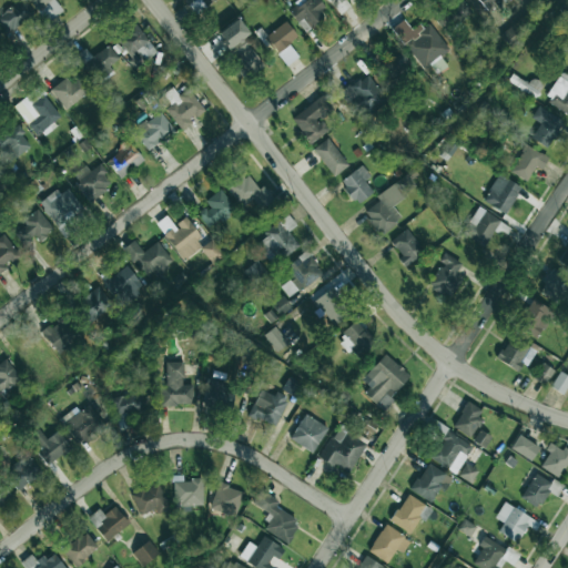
[(61,8),(54,0),(29,0),(40,12),(47,7),(53,14),(61,8)]
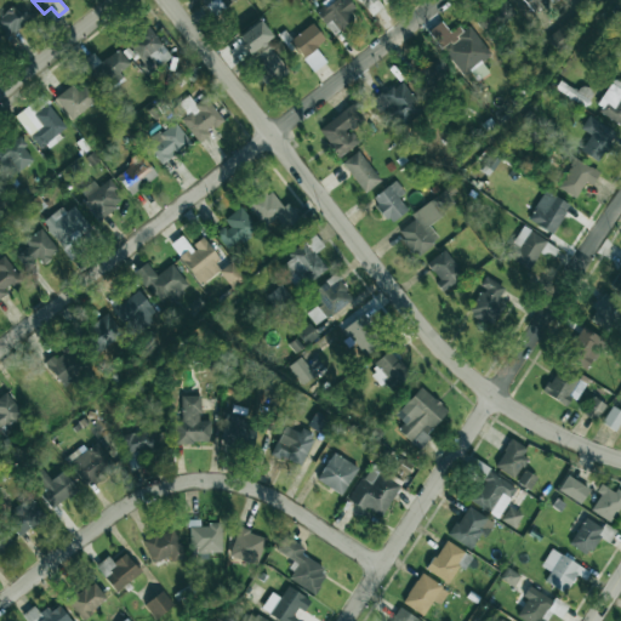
[(233,0),(201,0),(211,15),(233,0)]
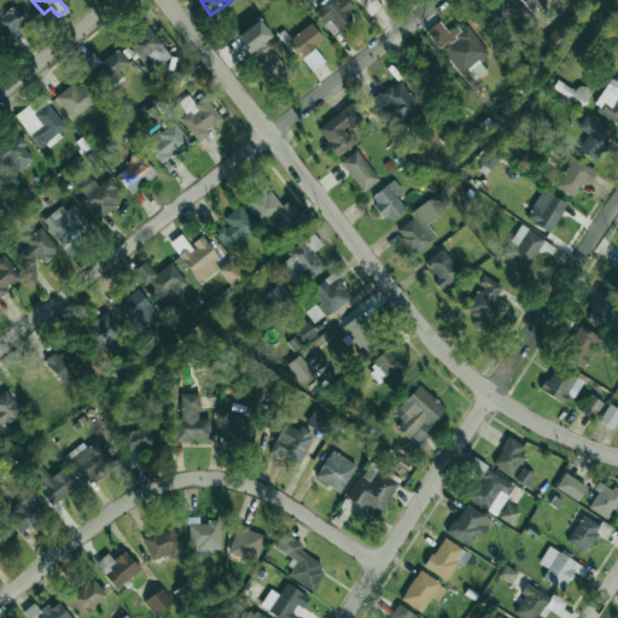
[(333,34),(357,9),(348,0),(331,0),(316,17),(333,34)]
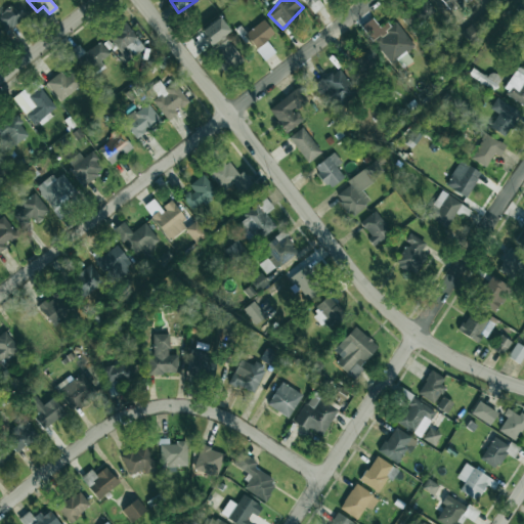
[(413,26),(434,12),(426,0),(405,13),(413,26)]
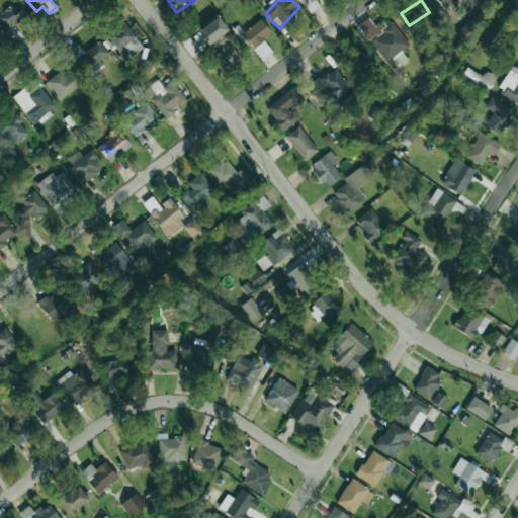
[(0,23),(6,31),(26,15),(16,2),(0,14),(0,23)]
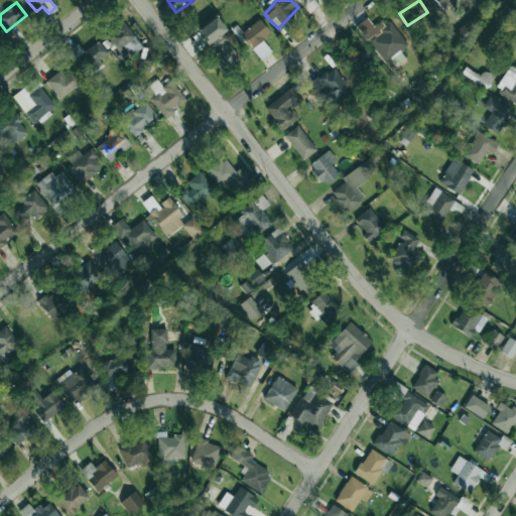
[(208,44),(226,30),(216,16),(197,31),(208,44)]
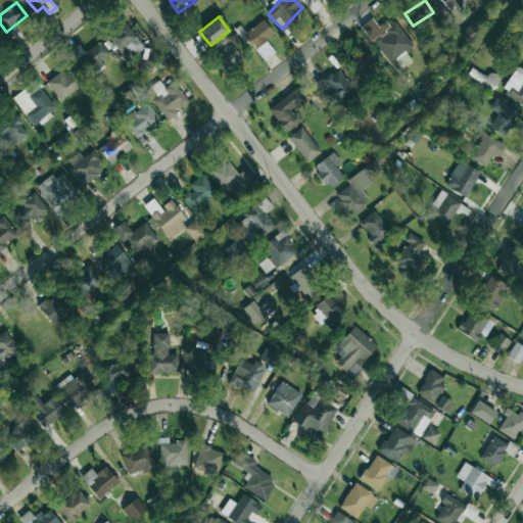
[(379,27),(372,17),(361,26),(390,64),(396,60),(402,68),(412,60),(406,52),(411,48),(389,19),(379,27)]
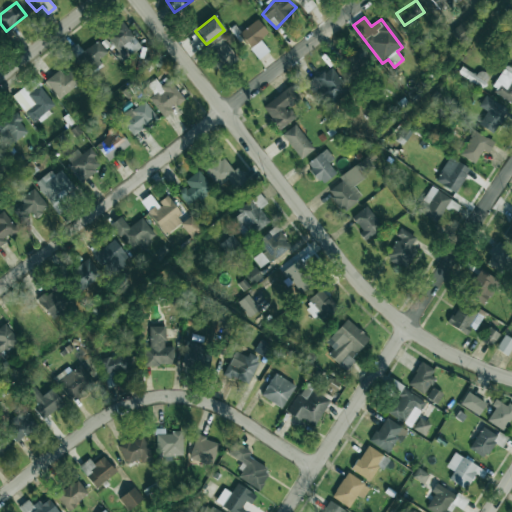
[(268,51),(259,39),(268,33),(257,19),(238,33),(258,59),(268,51)]
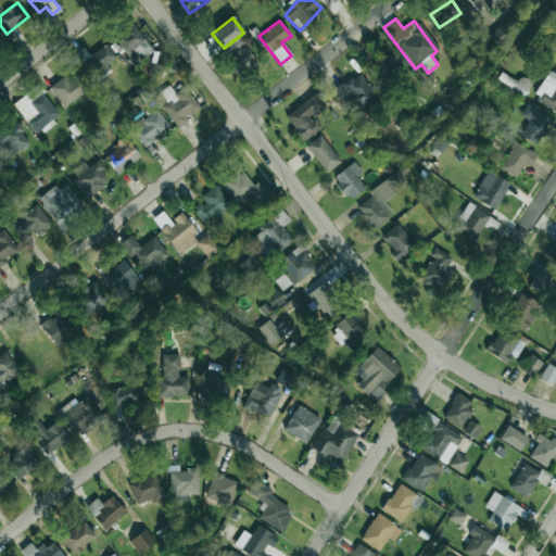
[(135,65),(153,50),(133,24),(114,38),(135,65)]
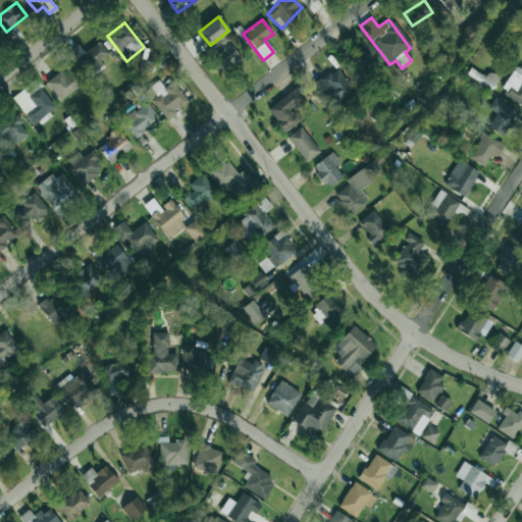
[(242,57),(224,38),(215,46),(221,52),(214,58),(226,71),(242,57)]
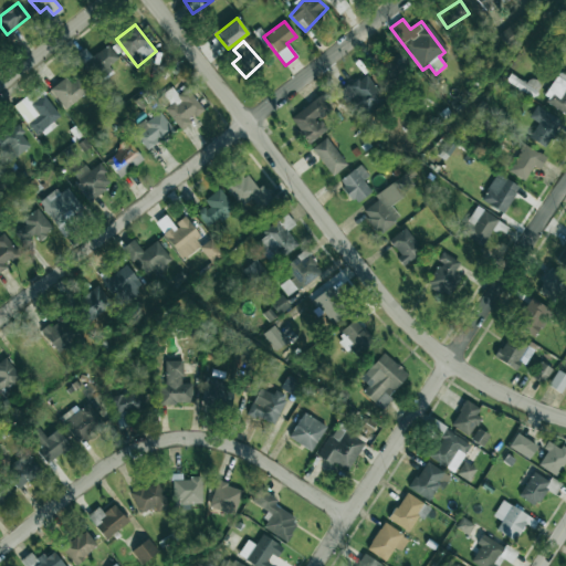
[(95,82),(112,72),(108,65),(117,60),(109,45),(90,56),(85,49),(77,54),(95,82)]
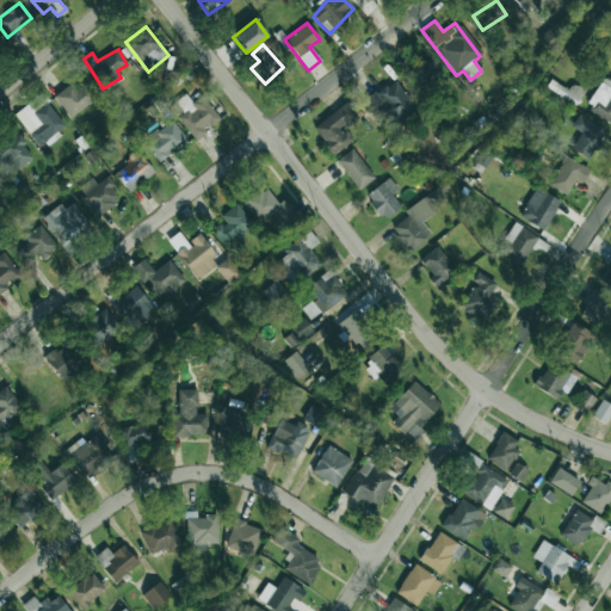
[(442,67),(426,54),(408,75),(423,88),(442,67)]
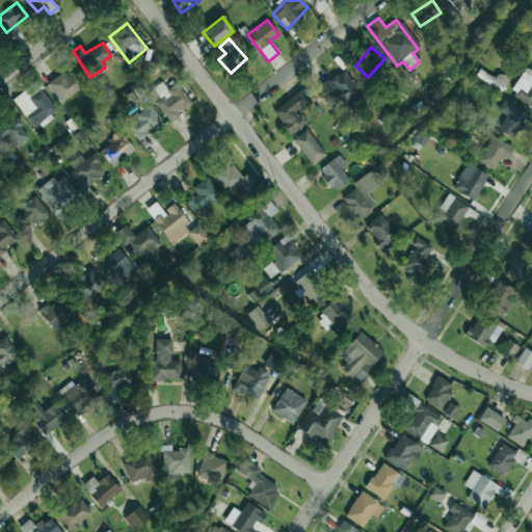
[(61,103),(83,86),(69,69),(47,85),(61,103)]
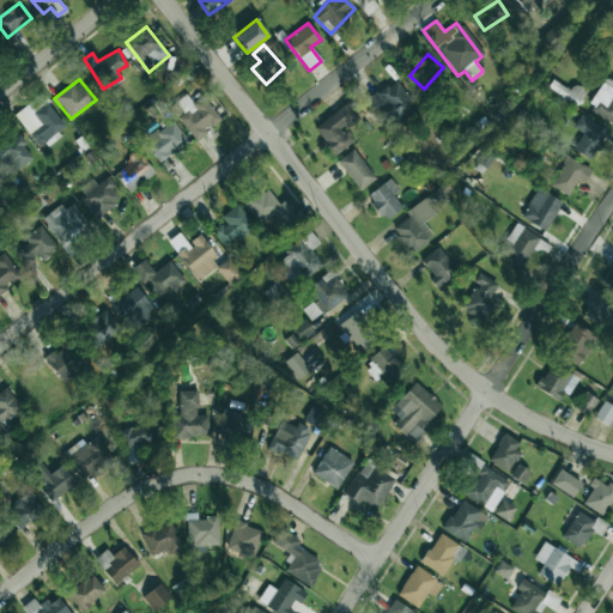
[(388,129),(417,109),(395,79),(368,99),(388,129)]
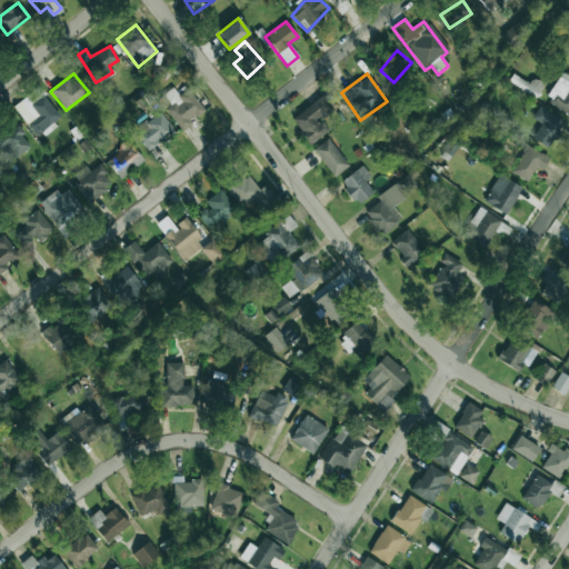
[(546,99),(568,112),(568,77),(561,73),(546,99)]
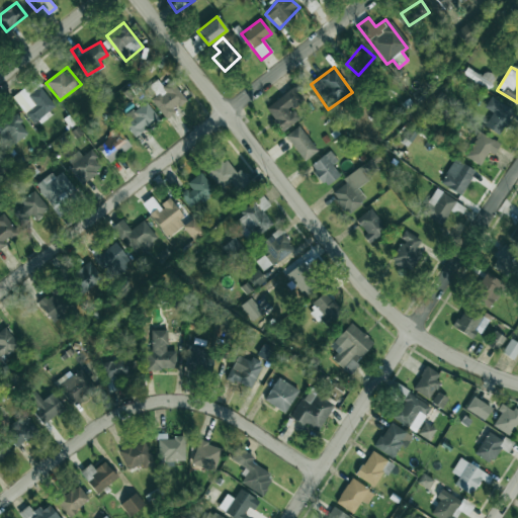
[(12,96),(33,125),(57,108),(35,79),(12,96)]
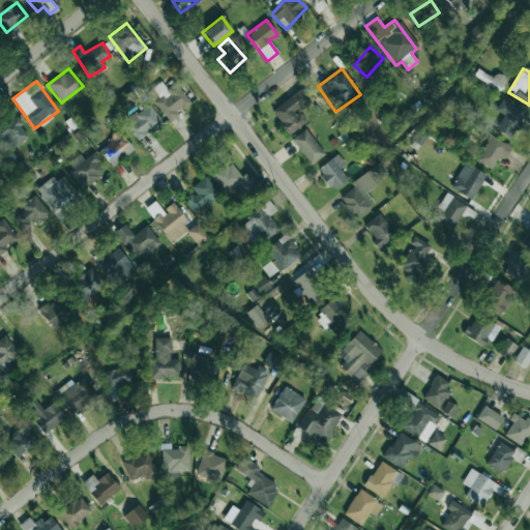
[(190,102),(174,83),(166,90),(152,99),(170,121),(179,114),(178,113),(190,102)]
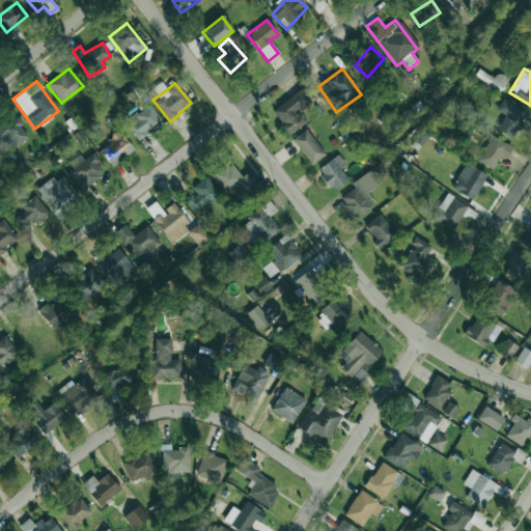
[(312,103),(302,89),(272,110),(289,134),(307,121),(300,112),(312,103)]
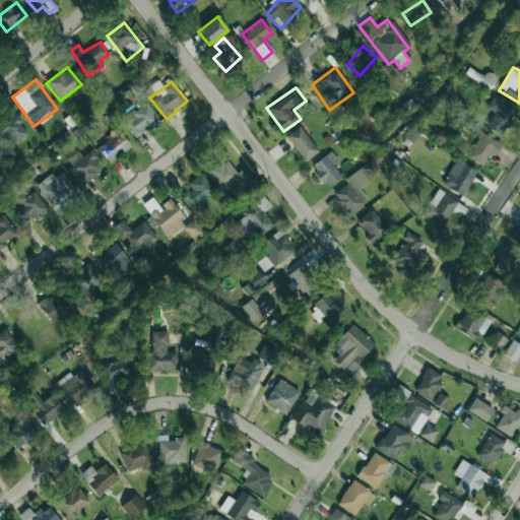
[(485,108),(495,113),(485,126),(501,136),(516,112),(494,96),(485,108)]
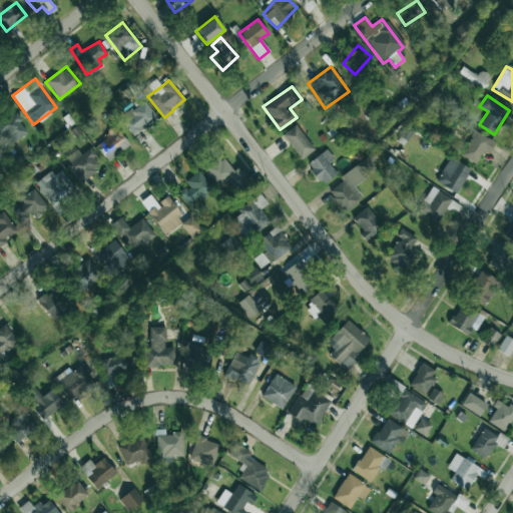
[(134,135),(158,119),(145,100),(121,116),(134,135)]
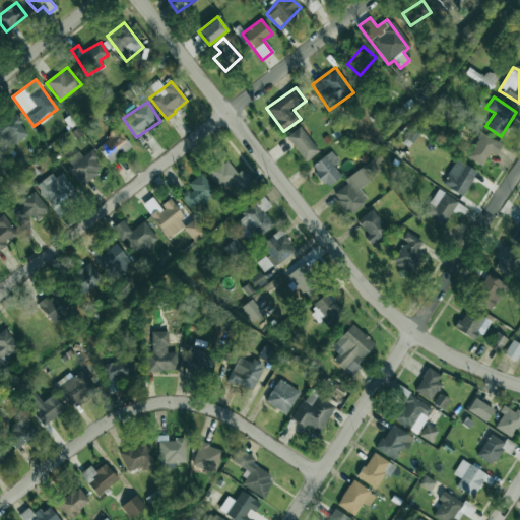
[(28,133),(13,114),(0,123),(0,139),(7,149),(28,133)]
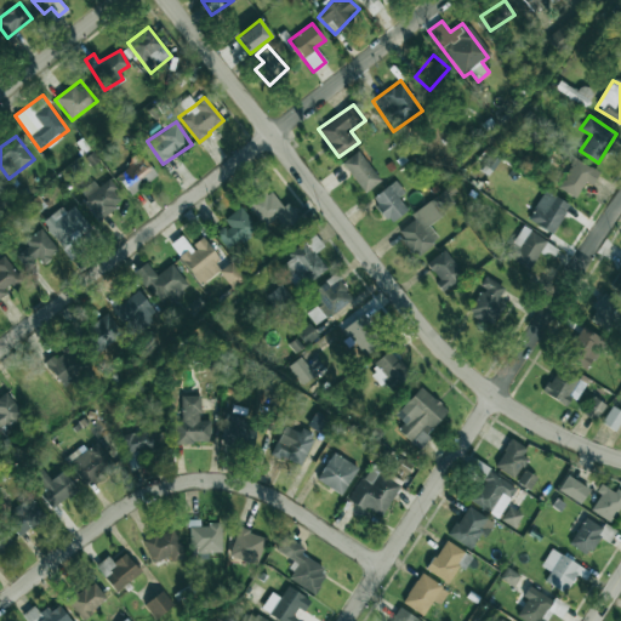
[(341,164),(365,193),(381,180),(357,151),(341,164)]
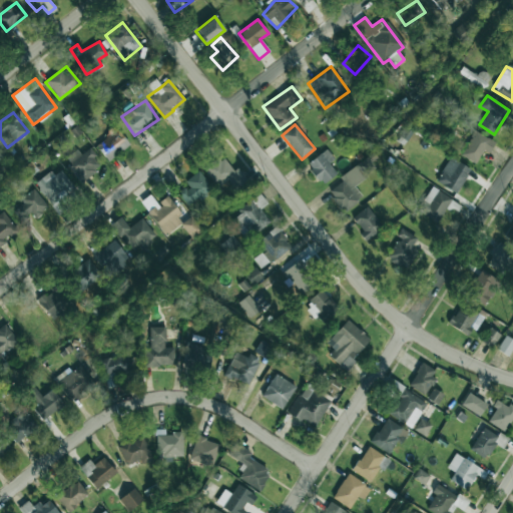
[(106,160),(129,146),(118,128),(95,142),(106,160)]
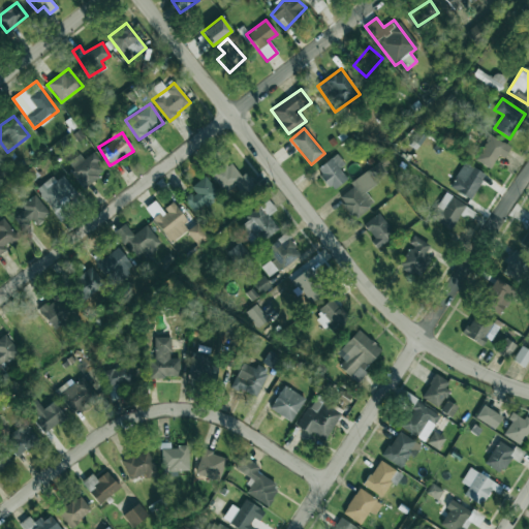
[(499,155),(504,158),(510,148),(491,134),(474,159),(490,169),(499,155)]
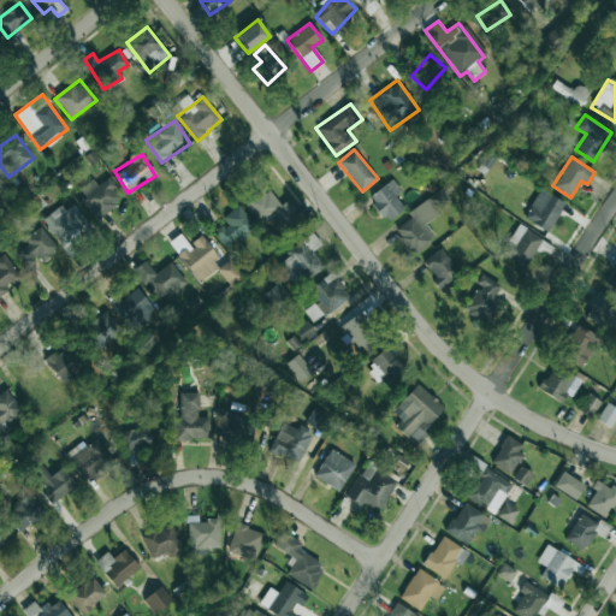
[(98,219),(123,200),(107,178),(98,185),(93,179),(77,191),(98,219)]
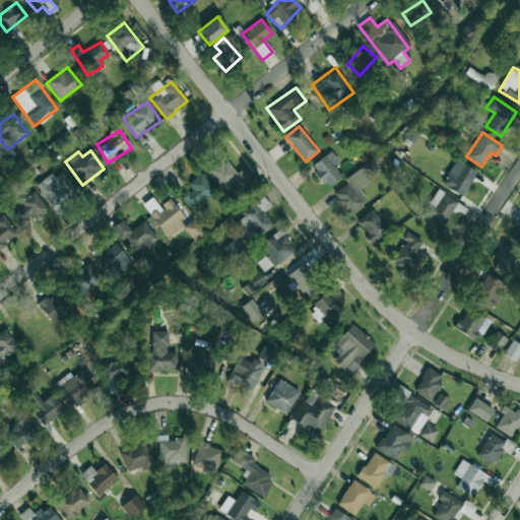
[(311,165),(324,187),(341,177),(334,165),(338,161),(332,152),(311,165)]
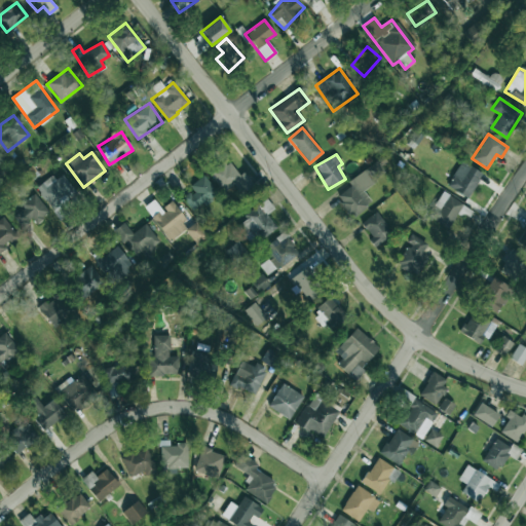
[(239,176),(226,159),(210,172),(225,192),(233,186),(246,200),(258,191),(243,173),(239,176)]
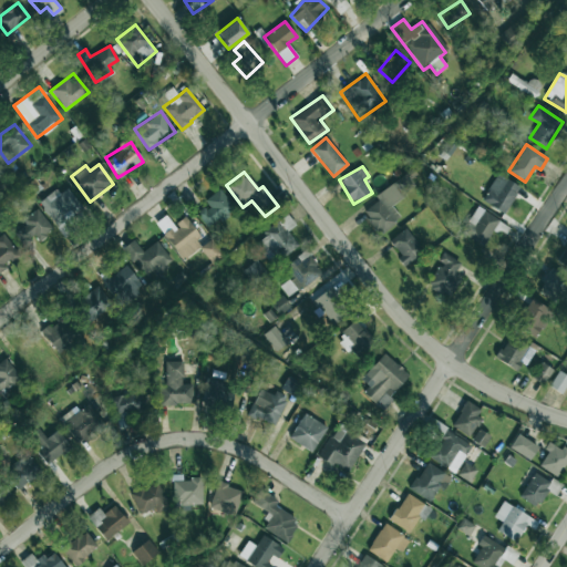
[(482,199),(504,214),(521,187),(498,173),(482,199)]
